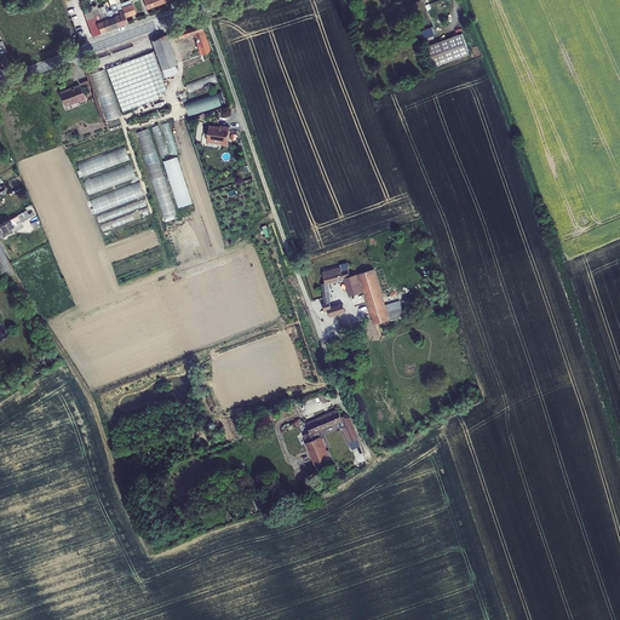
[(120,1),(110,5),(112,10),(119,27),(128,23),(126,17),(122,7),(121,4),(120,1)]
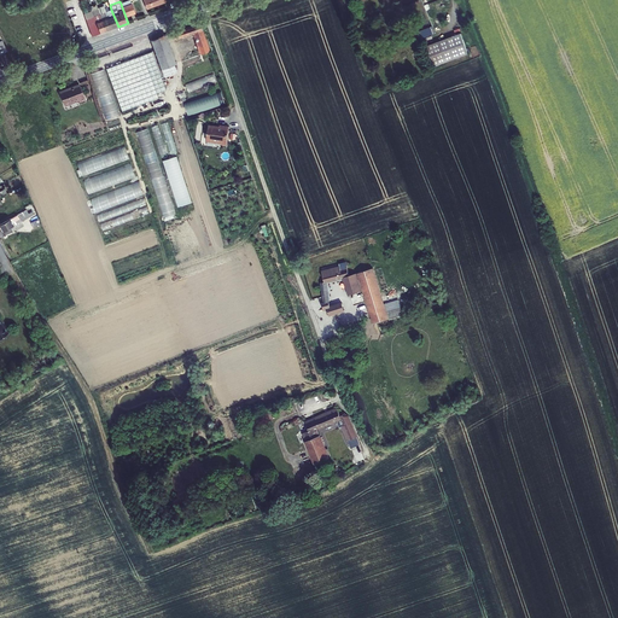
[(132,4),(122,7),(126,17),(135,13),(132,4)]
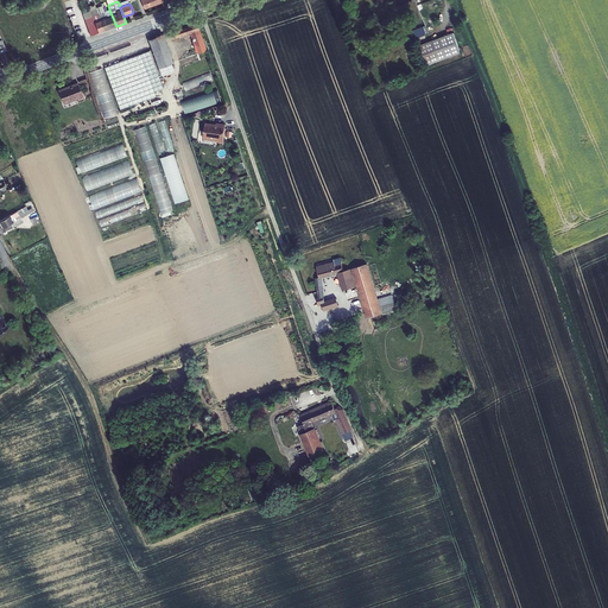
[(100,7),(101,13),(99,14),(105,31),(111,29),(103,8),(102,7),(100,7)]
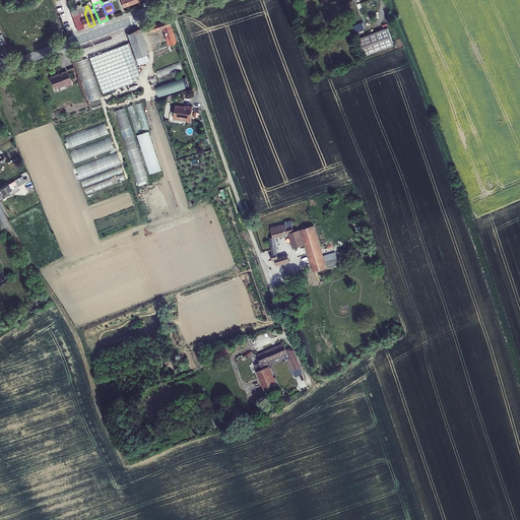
[(91,9),(90,6),(88,7),(94,24),(100,22),(93,8),(91,9)]
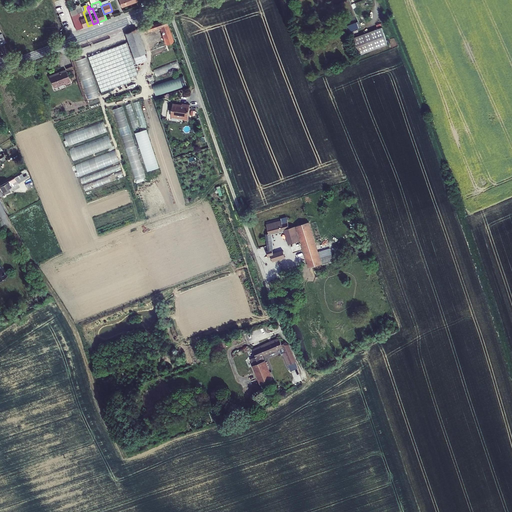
[(88,26),(83,12),(76,14),(80,25),(82,24),(83,28),(88,26)]
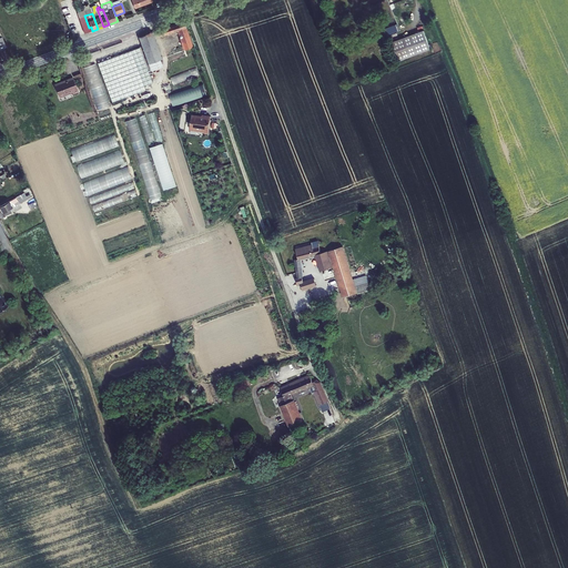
[(185,49),(192,47),(183,21),(158,30),(160,37),(179,30),(185,49)]
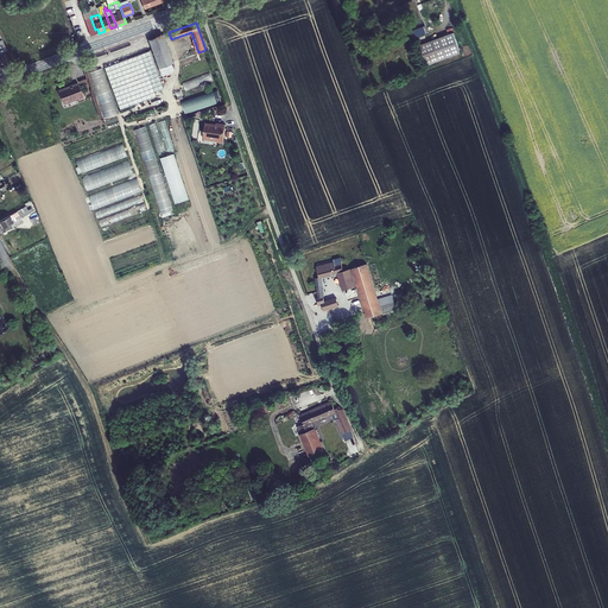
[(429,33),(425,26),(412,31),(415,38),(429,33)]
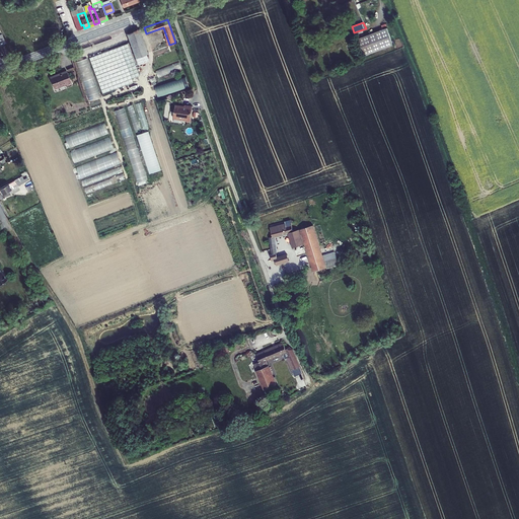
[(387,28),(357,40),(363,56),(393,45),(387,28)]
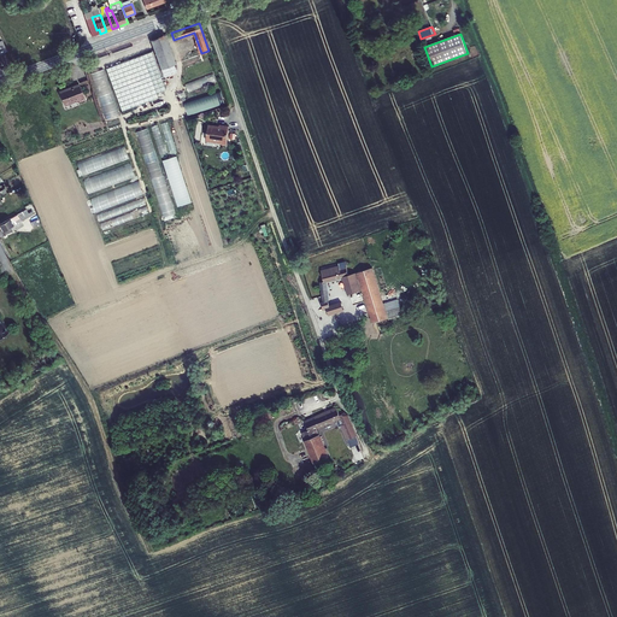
[(176,64),(165,35),(151,40),(163,75),(176,70),(174,64),(176,64)]
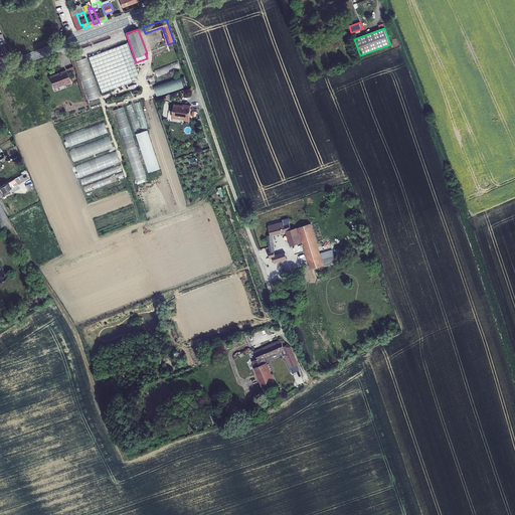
[(102,93),(133,81),(131,77),(139,74),(127,43),(89,57),(102,93)]
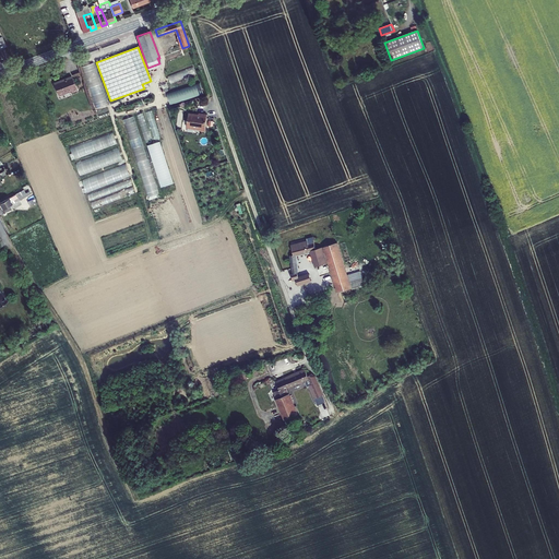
[(193,67),(167,75),(170,83),(195,75),(193,67)]
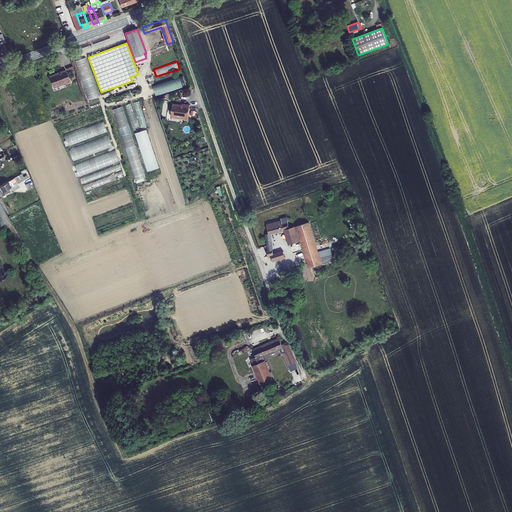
[(71,82),(66,70),(50,77),(53,87),(65,82),(66,84),(71,82)]
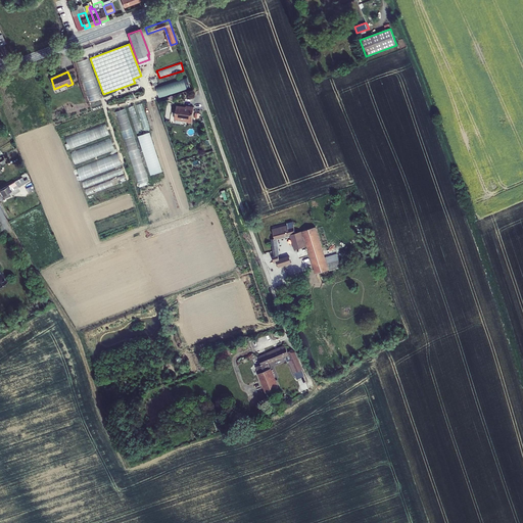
[(188,79),(156,86),(158,97),(191,89),(188,79)]
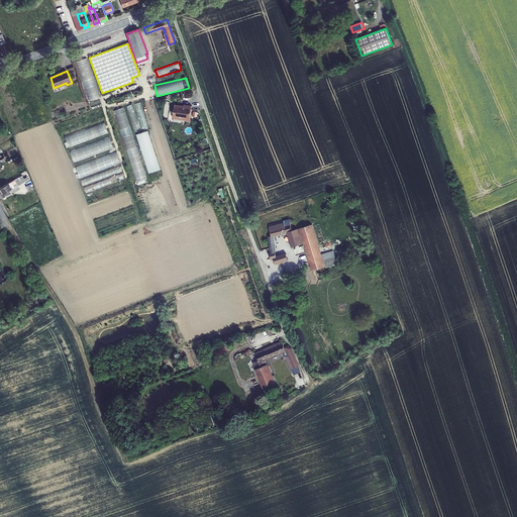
[(100,95),(95,80),(90,82),(91,84),(86,86),(90,99),(100,95)]
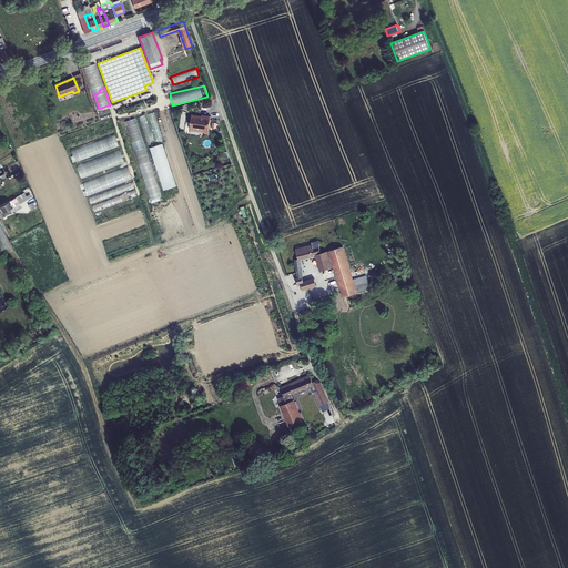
[(203,132),(209,133),(211,117),(202,115),(202,118),(192,117),(190,129),(203,131),(203,132)]
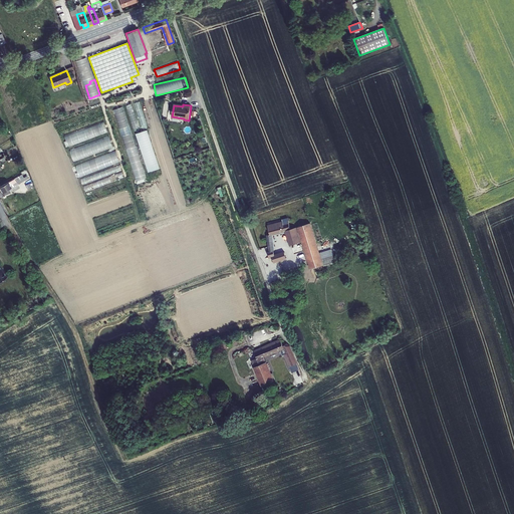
[(104,122),(94,124),(96,136),(106,134),(104,122)]
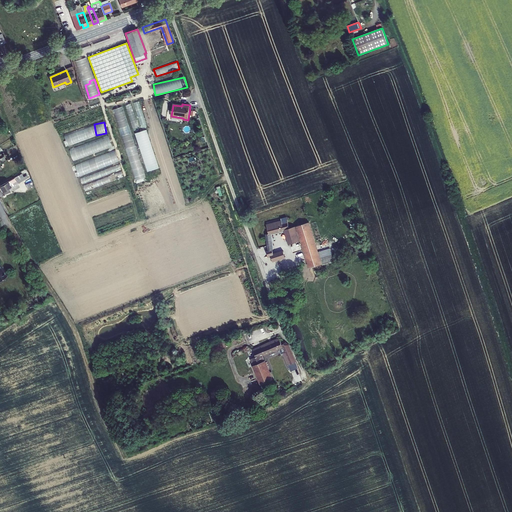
[(68,144),(89,138),(86,128),(68,134),(70,138),(66,139),(68,144)]
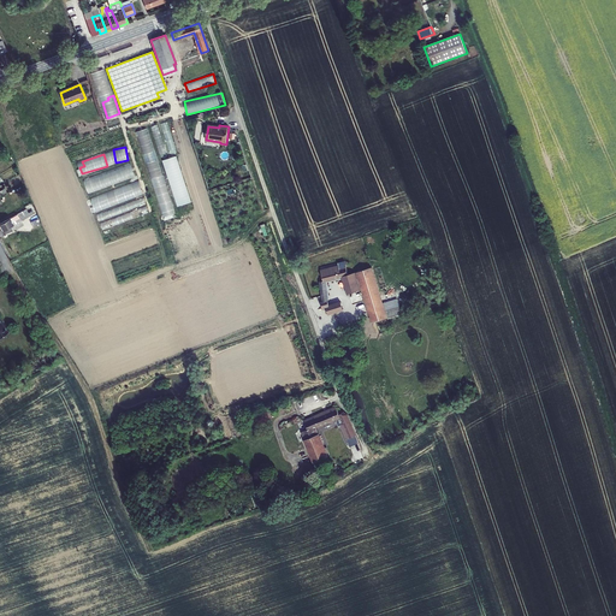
[(88,194),(135,178),(130,164),(83,179),(88,194)]
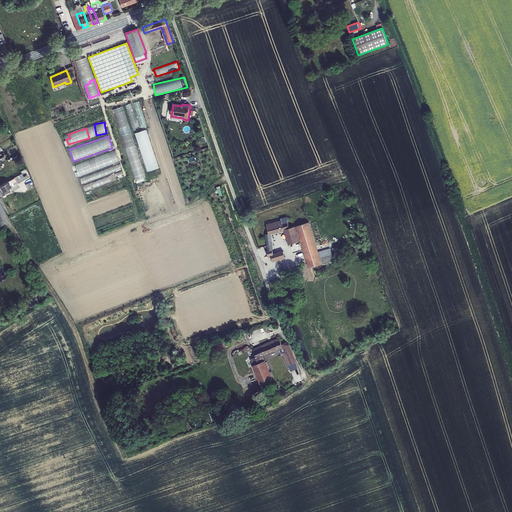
[(115,151),(75,164),(79,175),(119,163),(115,151)]
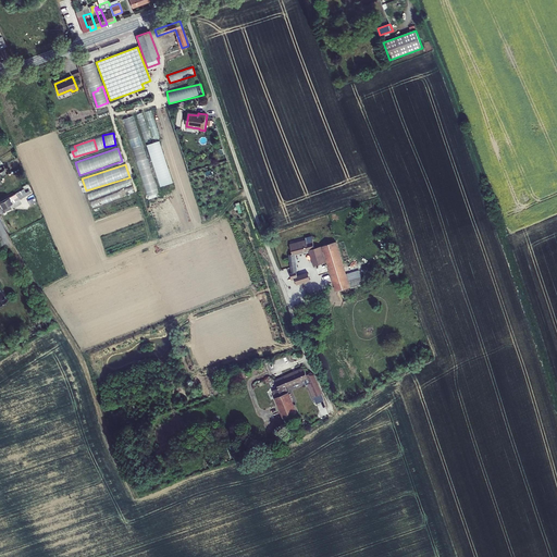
[(158,178),(160,185),(171,182),(169,170),(162,172),(163,177),(158,178)]
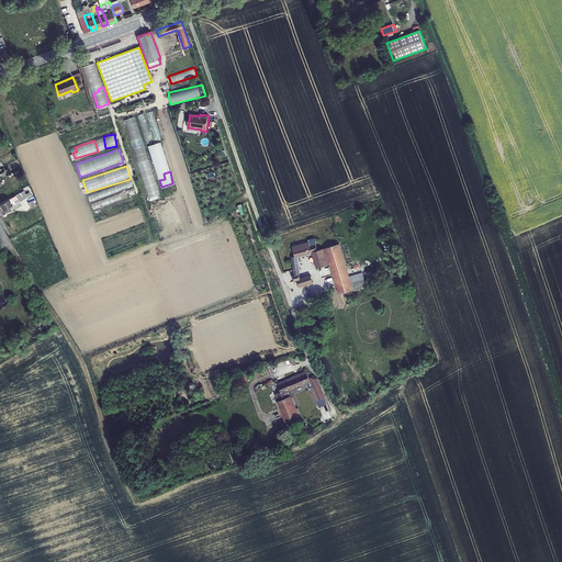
[(131,181),(89,195),(91,202),(93,209),(135,195),(131,181)]
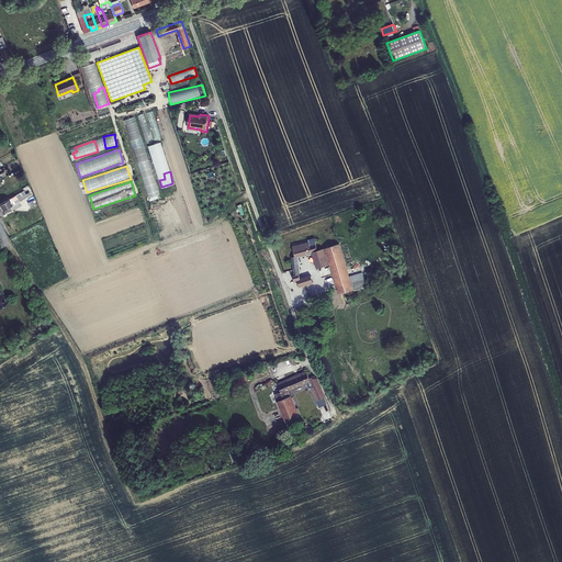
[(0,205),(2,211),(31,194),(30,192),(25,194),(24,191),(0,203),(0,205)]
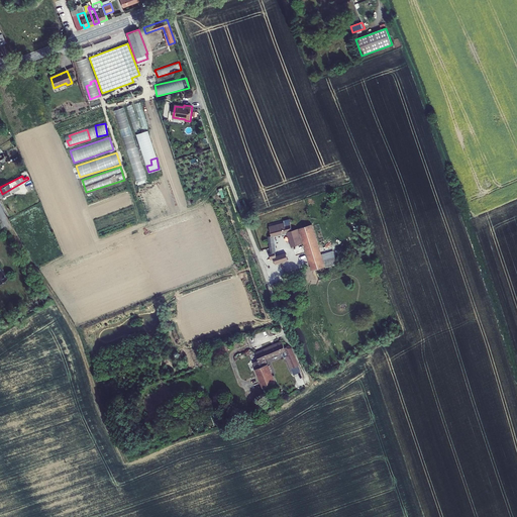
[(109,214),(108,207),(91,211),(93,217),(109,214)]
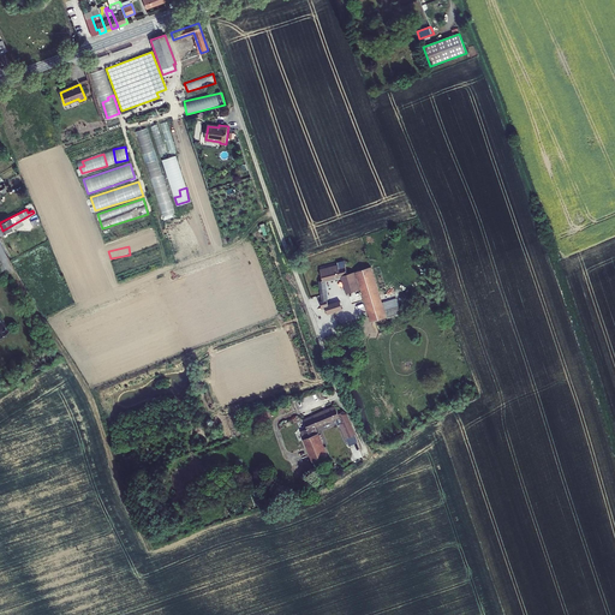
[(322,302),(321,302),(322,308),(316,310),(318,317),(362,303),(352,273),(347,274),(344,261),(338,263),(338,266),(320,270),(323,280),(320,281),(322,302)]
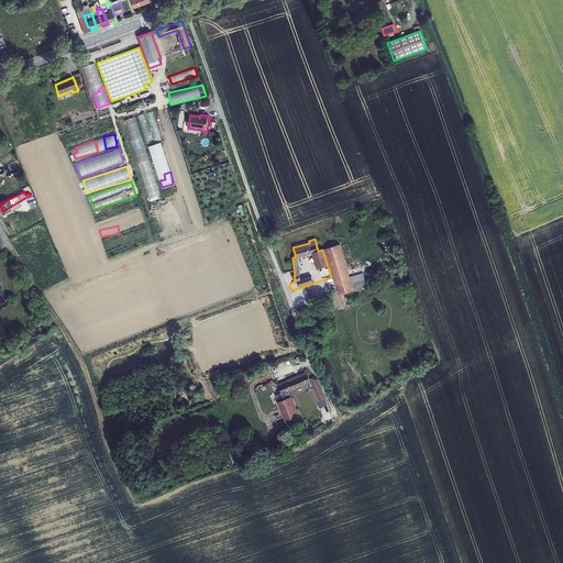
[(326,249),(340,295),(354,290),(352,284),(340,244),(326,249)]
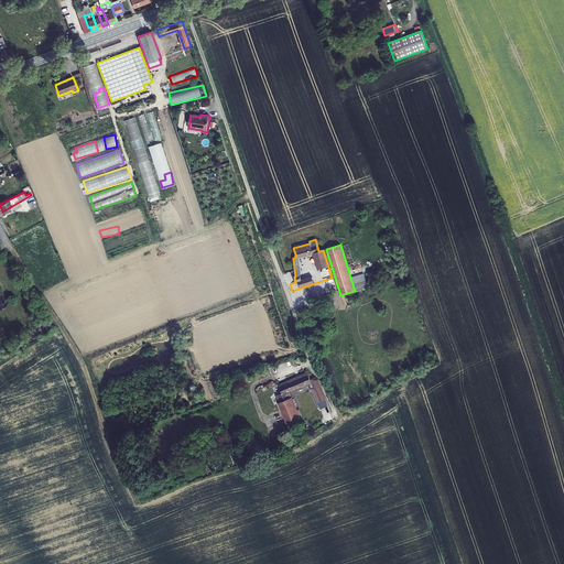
[(353,284),(355,291),(368,288),(366,281),(353,284)]
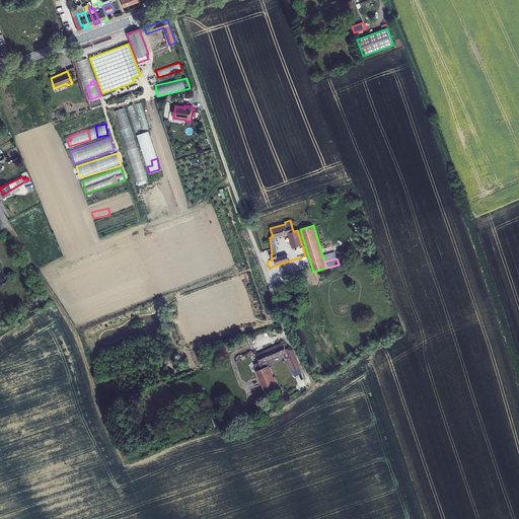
[(286,352),(294,369),(300,367),(292,350),(289,347),(286,350),(283,343),(258,353),(262,361),(255,363),(258,370),(256,371),(264,389),(276,384),(269,366),(266,368),(264,361),(273,357),(286,352)]
